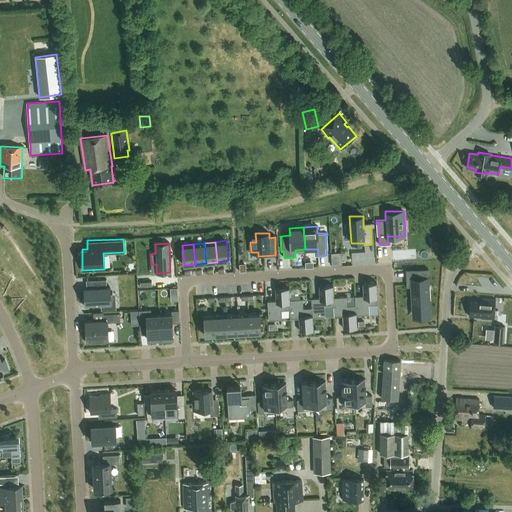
[(341,254),(331,255),(332,266),(342,265),(341,254)]
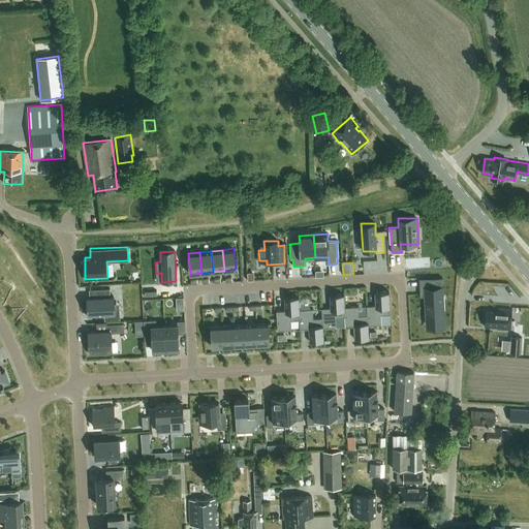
[(256,270),(248,271),(249,279),(257,278),(256,270)]
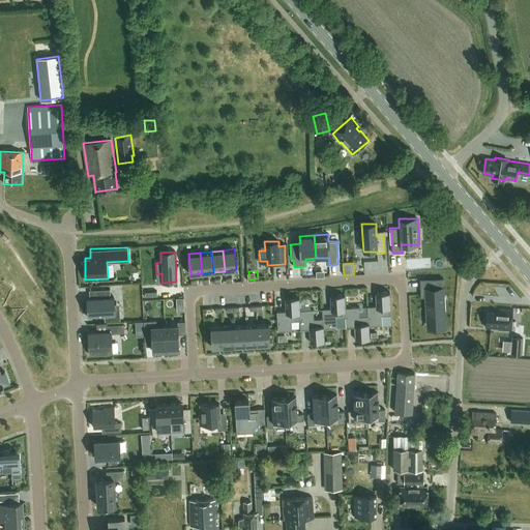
[(430,278),(419,280),(420,299),(425,299),(427,325),(428,329),(428,331),(430,331),(441,330),(447,330),(446,325),(446,322),(444,291),(444,278),(435,278),(430,278)]
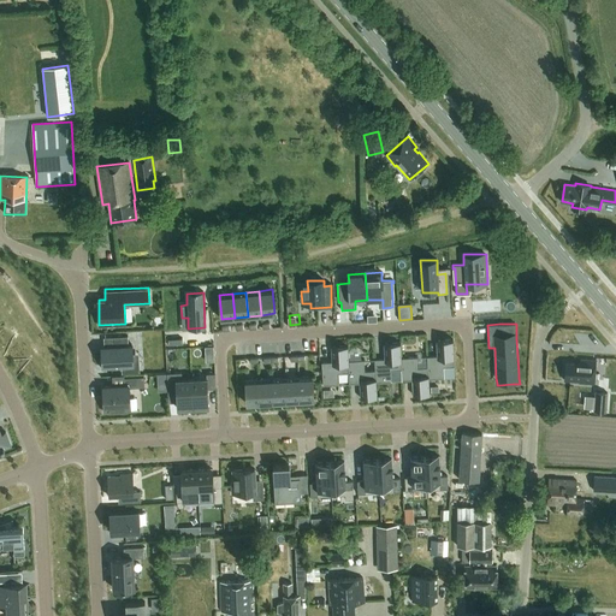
[(105,345),(101,347),(104,368),(122,367),(134,367),(132,354),(132,344),(129,344),(128,336),(113,337),(114,345),(105,345)]
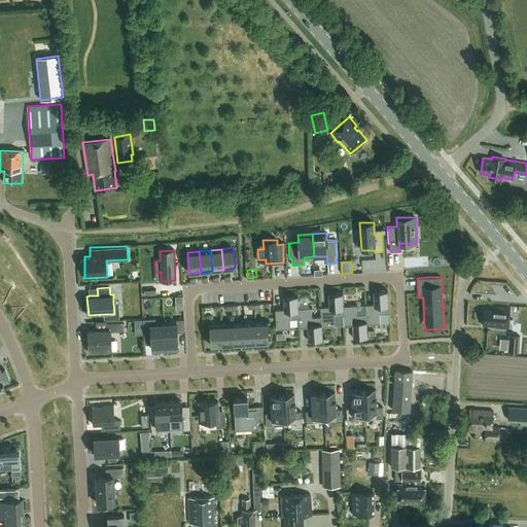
[(374,304),(365,305),(366,314),(366,324),(380,323),(380,314),(389,313),(388,290),(374,291),(374,304)]
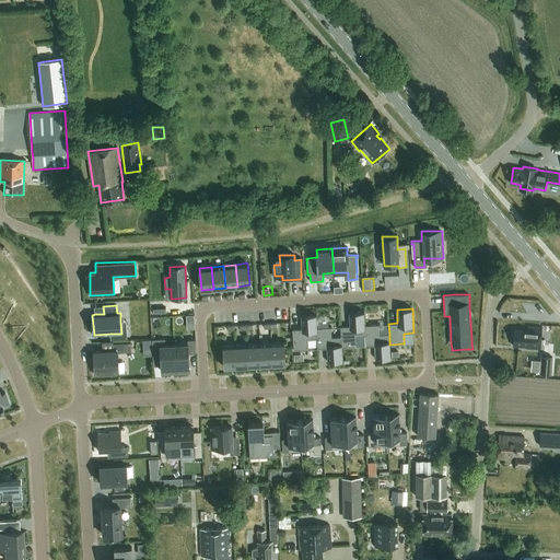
[(350,326),(340,326),(341,337),(341,347),(356,346),(356,336),(365,336),(364,325),(363,311),(349,312),(350,326)]
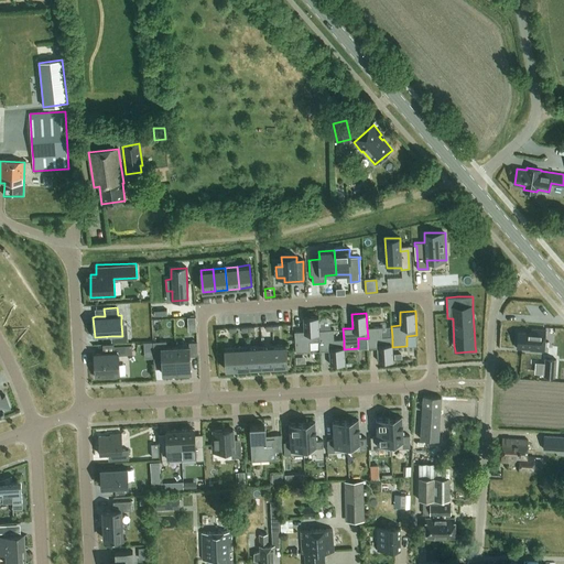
[(303,331),(294,332),(295,353),(311,351),(310,342),(320,340),(318,331),(318,316),(303,317),(303,331)]
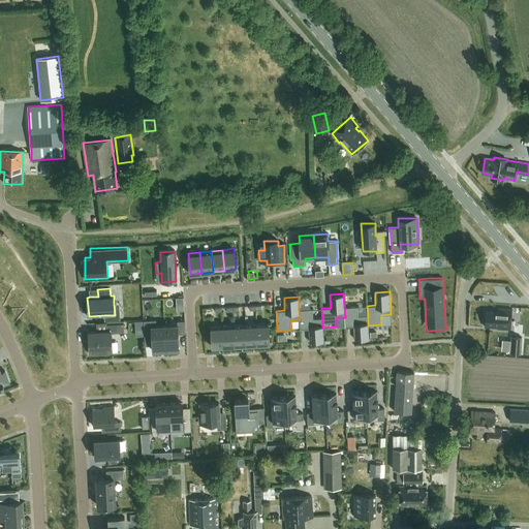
[(358,306),(344,307),(345,317),(345,327),(353,325),(354,339),(369,338),(368,325),(368,315),(359,315),(358,306)]
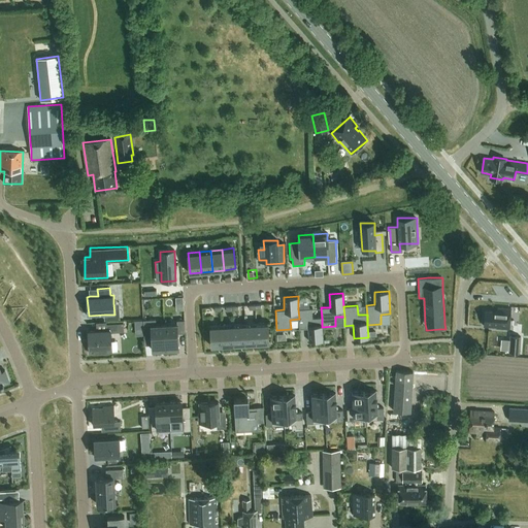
[(311,308),(298,309),(299,319),(300,328),(307,328),(308,341),(323,340),(322,327),(322,318),(312,318),(311,308)]
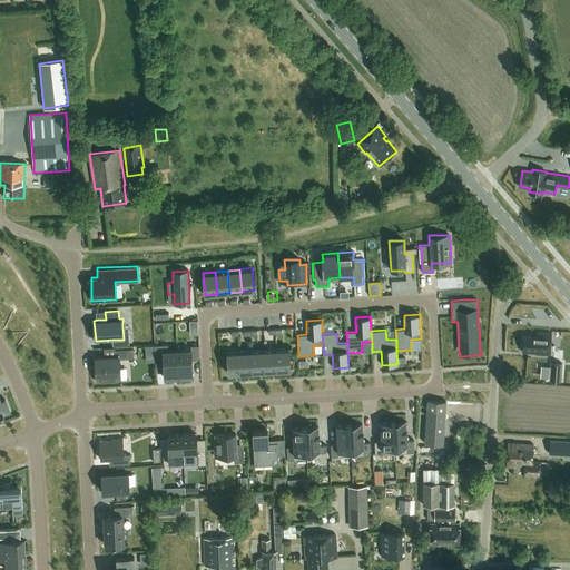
[(550,355),(551,333),(537,333),(537,336),(523,335),(522,353),(536,353),(536,354),(550,355)]
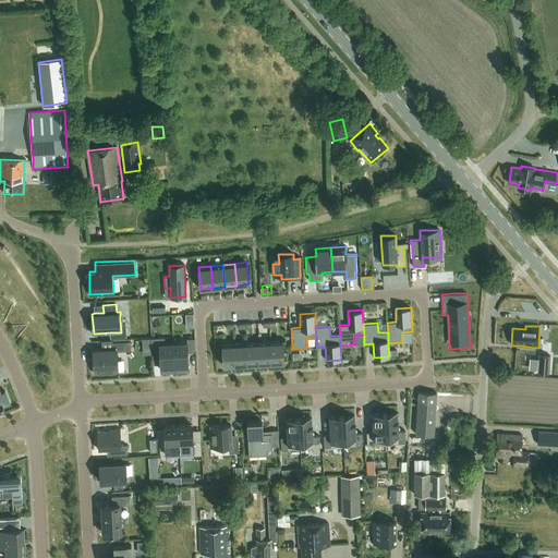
[(176,370),(173,343),(165,343),(165,338),(152,338),(153,352),(159,352),(160,370),(176,370)]
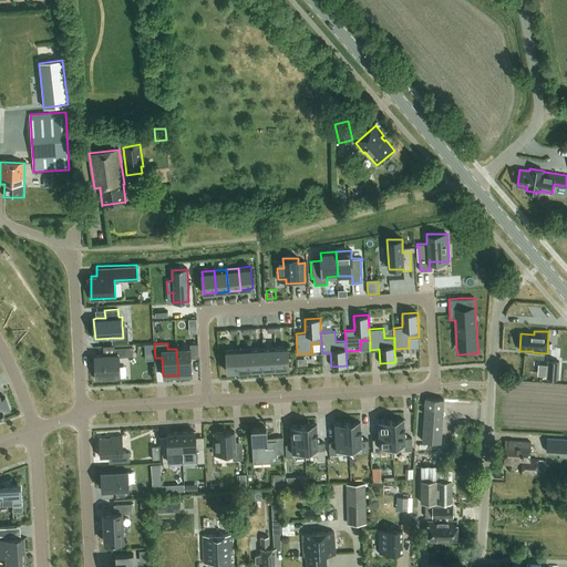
[(191,348),(176,349),(178,375),(192,374),(191,357),(198,357),(198,343),(191,343),(191,348)]
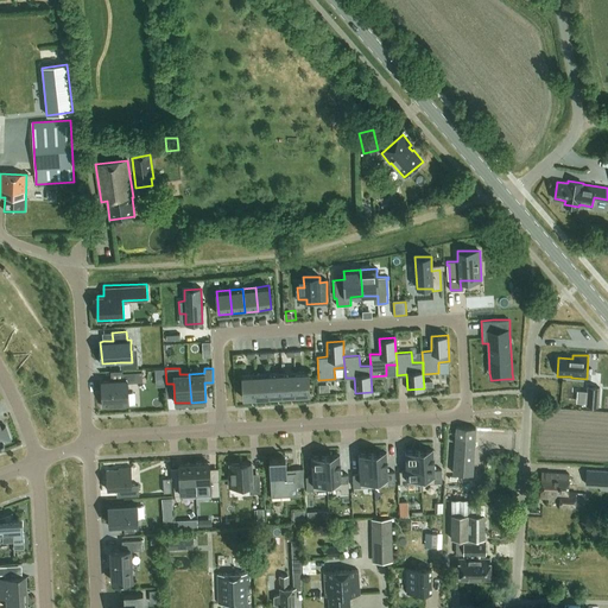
[(143,381),(143,372),(124,373),(124,380),(101,381),(103,407),(130,406),(128,382),(143,381)]
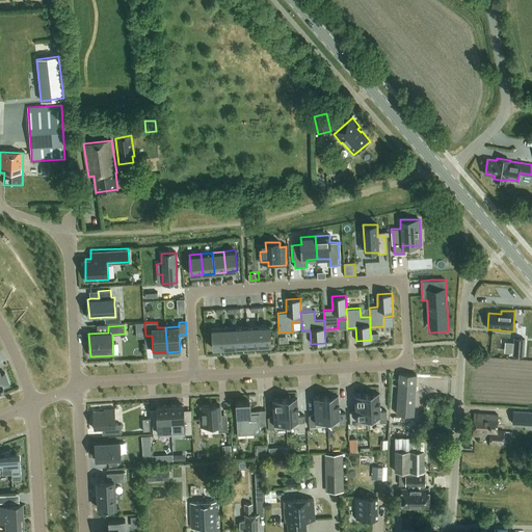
[(270,325),(258,326),(259,347),(271,346),(270,325)]
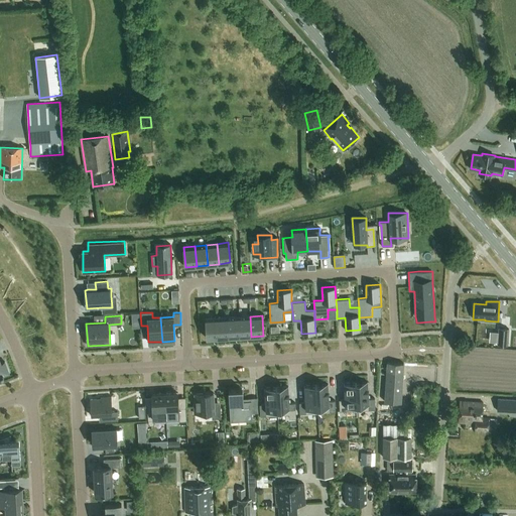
[(228,317),(229,338),(240,337),(239,316),(228,317)]
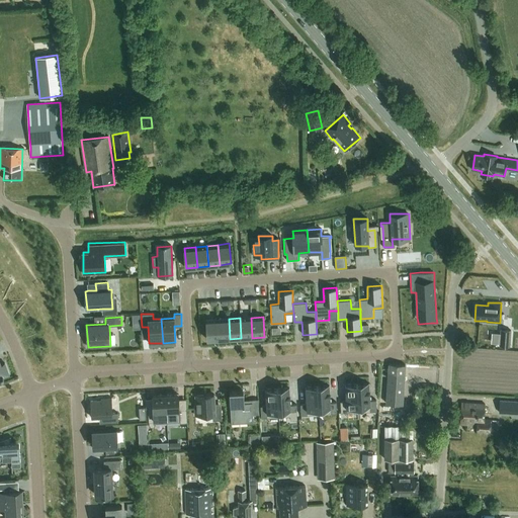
[(240,318),(241,338),(252,338),(251,318),(240,318)]
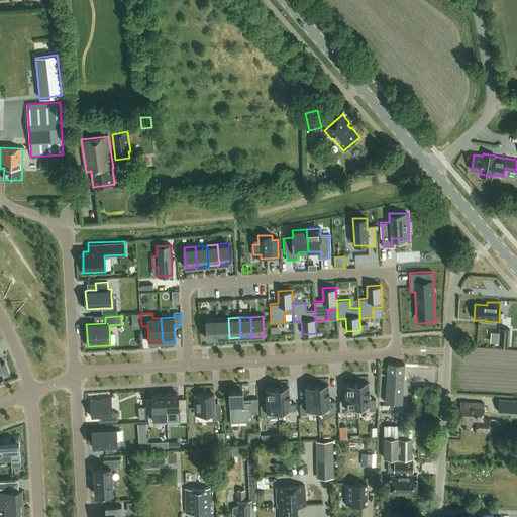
[(217,318),(206,319),(207,339),(218,338),(217,318)]
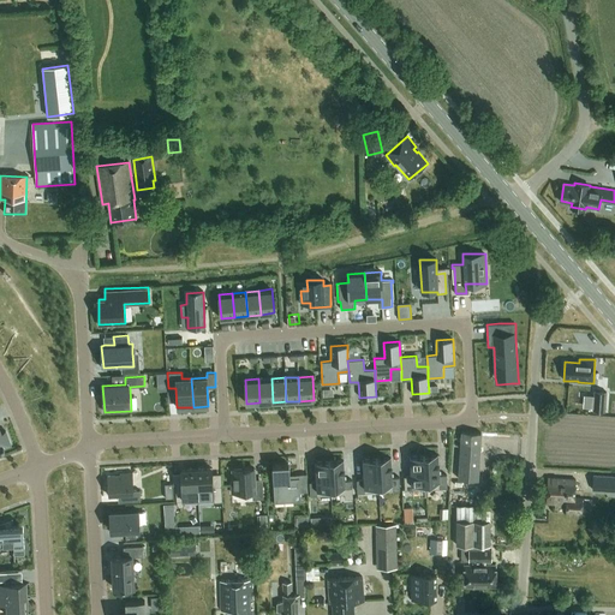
[(258,378),(260,402),(273,402),(272,378),(258,378)]
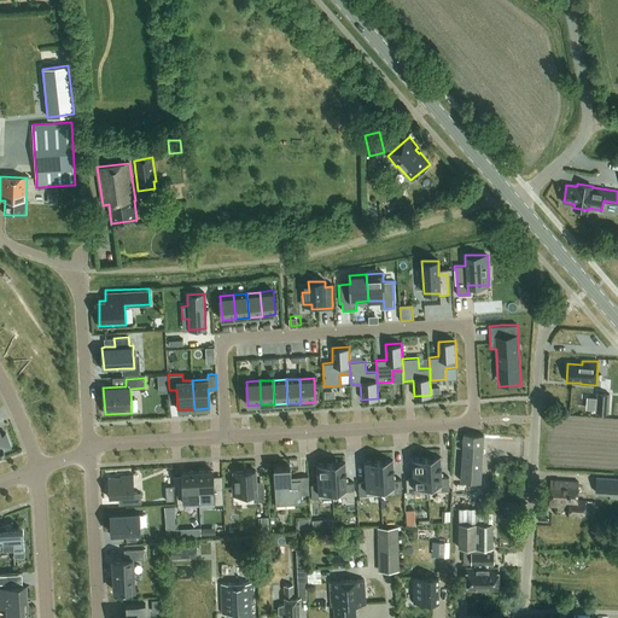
[(611,394),(598,392),(595,413),(608,414),(611,394)]
